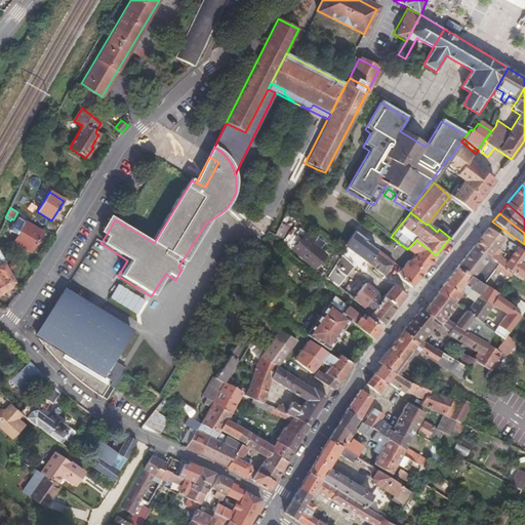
[(98,232),(106,236),(115,219),(109,215),(98,232)]
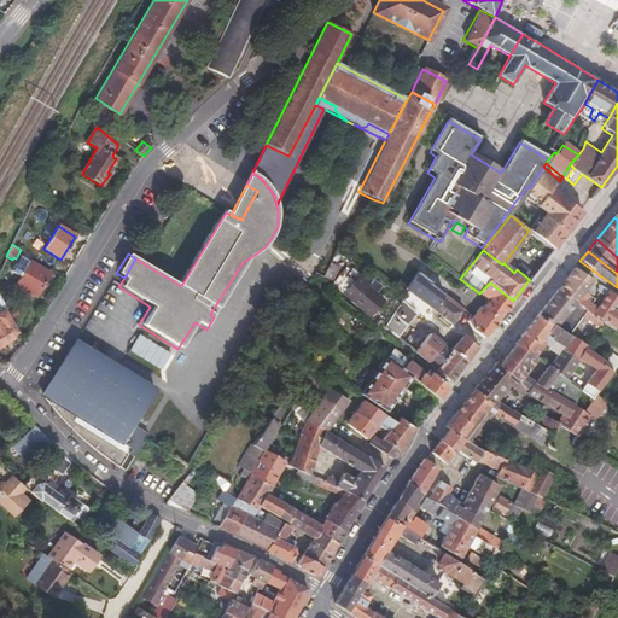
[(50,273),(30,261),(16,284),(35,296),(50,273)]
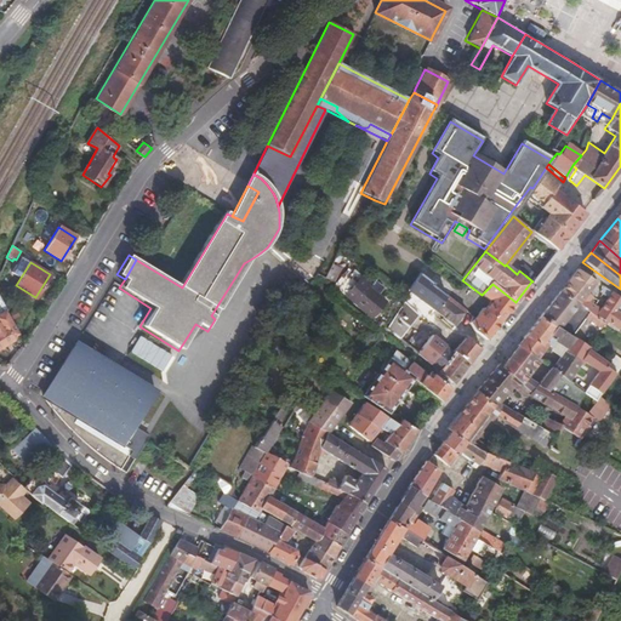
[(576,269),(559,291),(596,315),(599,308),(588,301),(591,297),(586,292),(596,281),(576,269)]
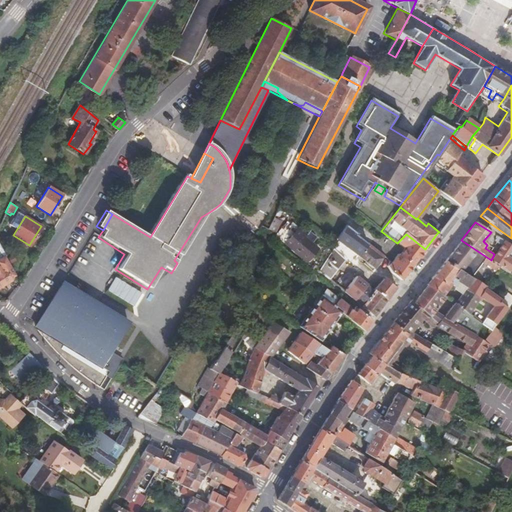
[(275,226),(270,223),(267,229),(272,232),(275,226)]
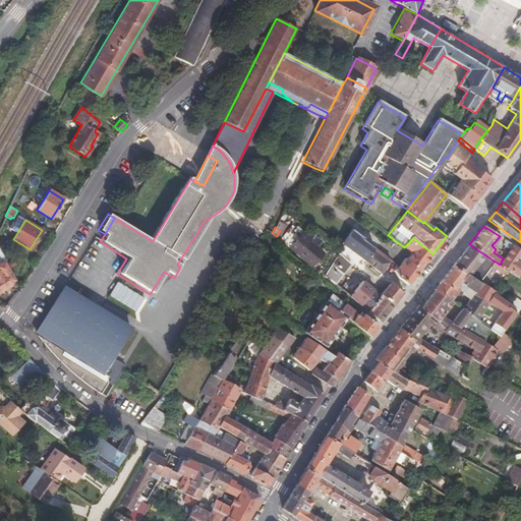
[(290,231),(285,227),(282,231),(283,232),(279,237),(309,265),(319,253),(290,231)]
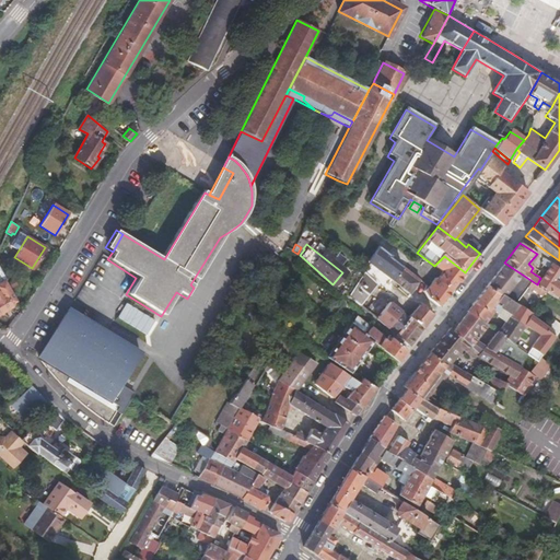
[(480,254),(483,249),(477,244),(474,248),(480,254)]
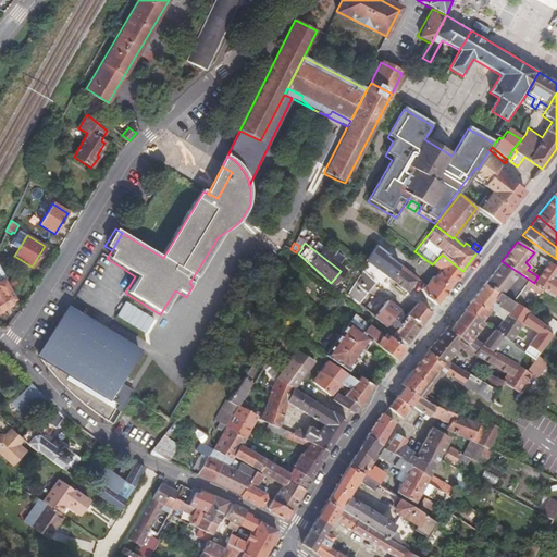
[(310,247),(341,271),(343,269),(337,263),(329,256),(330,255),(321,247),(319,250),(312,245),(310,247)]
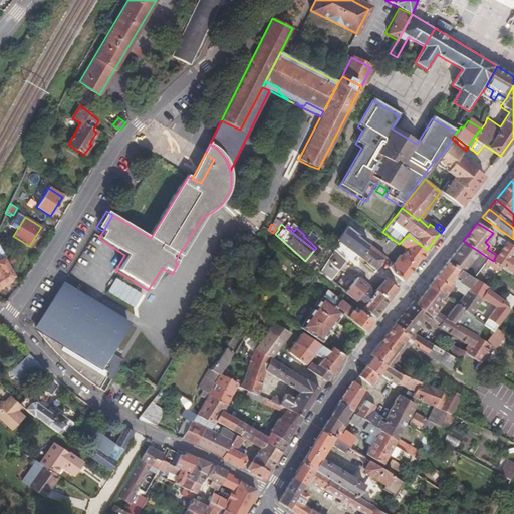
[(335,240),(358,258),(367,246),(355,237),(355,236),(345,227),(335,240)]
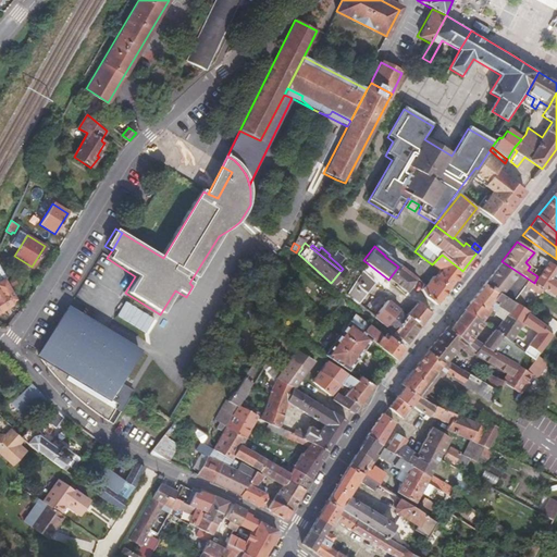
[(329,256),(337,263),(342,257),(334,249),(330,255),(329,256)]
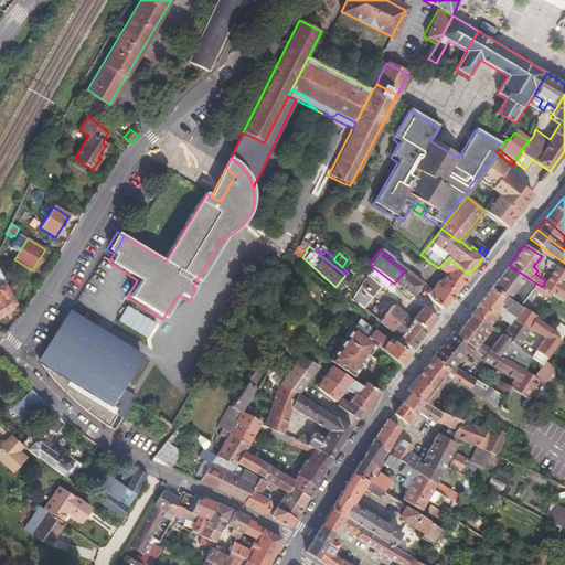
[(443,309),(469,275),(448,258),(438,268),(445,274),(445,277),(443,281),(439,281),(428,295),(430,300),(443,309)]
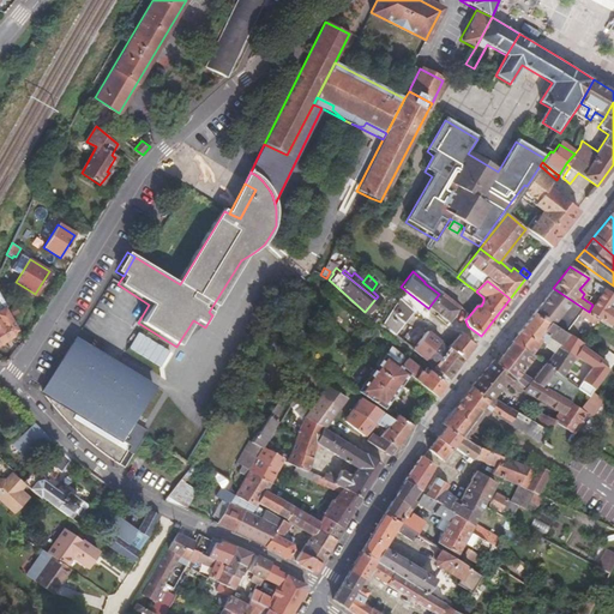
[(553,288),(534,312),(564,333),(577,313),(593,324),(597,318),(589,312),(553,288)]
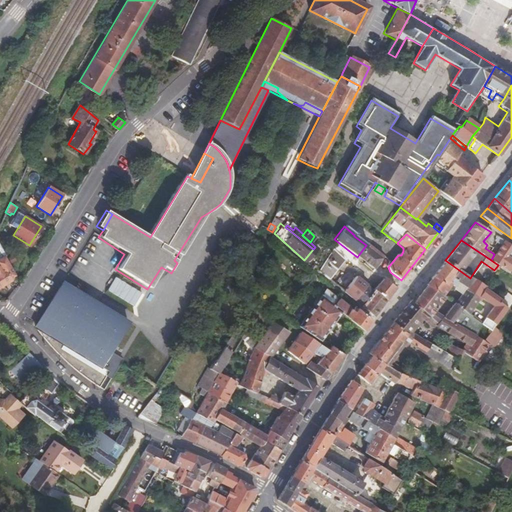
[(498,265),(509,272),(511,268),(511,258),(507,256),(506,255),(511,246),(504,241),(494,254),(491,260),(498,265)]
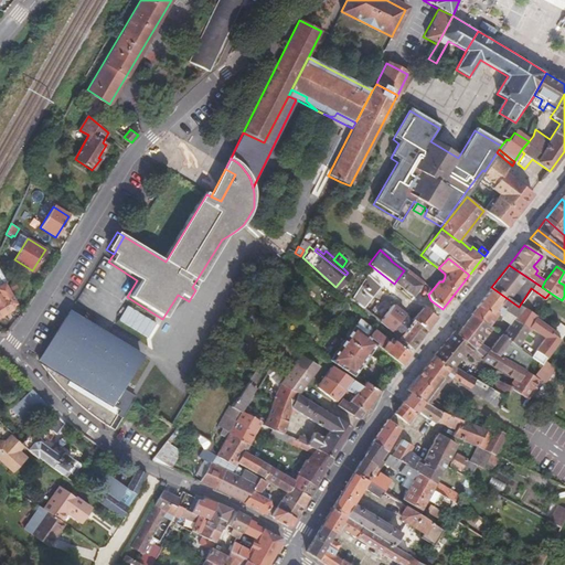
[(7,280),(0,267),(0,318),(12,310),(11,308),(18,305),(6,281),(7,280)]
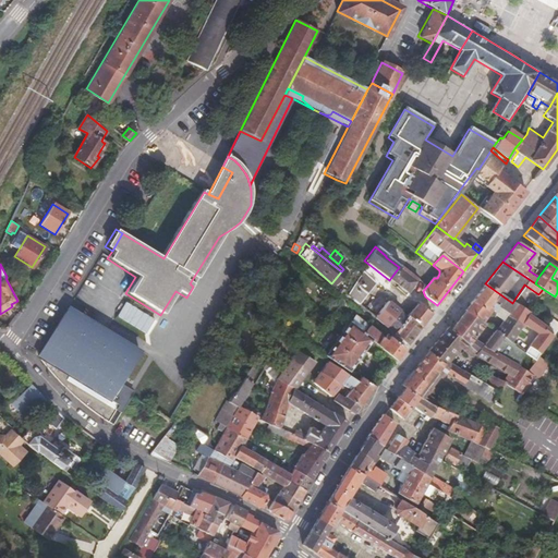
[(407,293),(416,280),(399,267),(389,280),(407,293)]
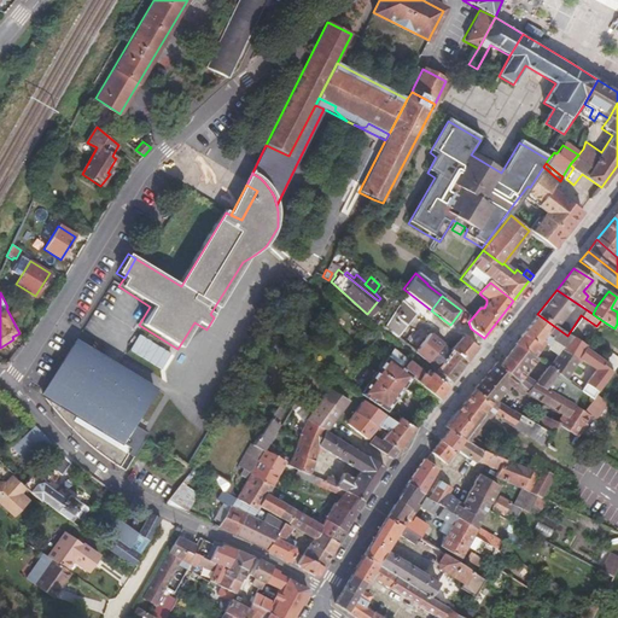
[(410,312),(398,301),(382,325),(394,336),(410,312)]
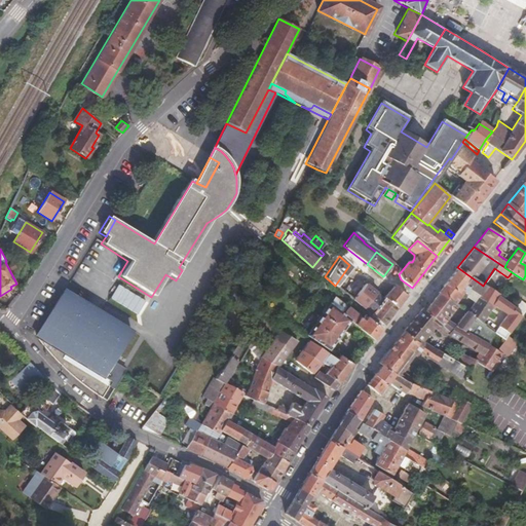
[(457,267),(449,277),(464,289),(466,286),(470,288),(466,293),(474,297),(477,293),(479,294),(484,287),(483,286),(457,267)]
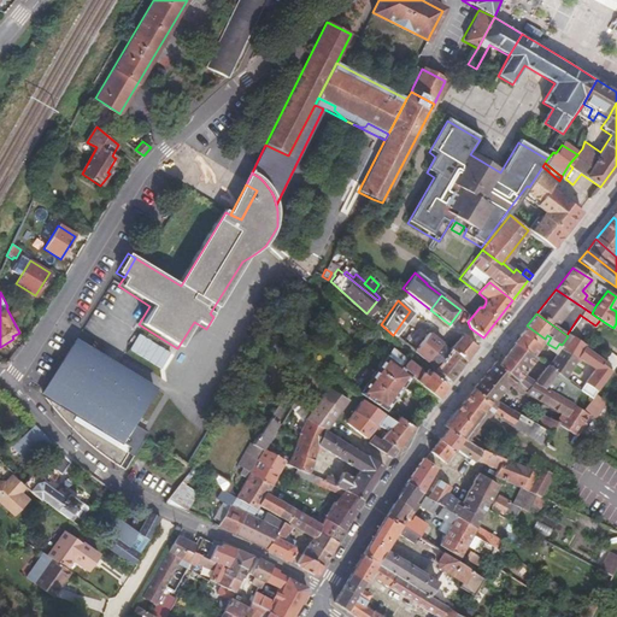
[(527,325),(515,342),(532,356),(545,339),(527,325)]
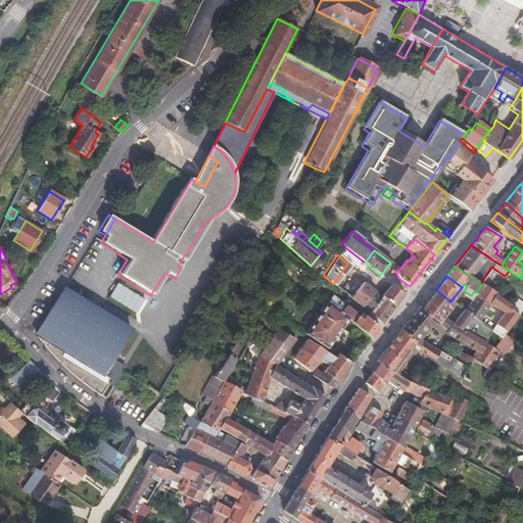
[(144,299),(117,283),(109,296),(136,313),(144,299)]
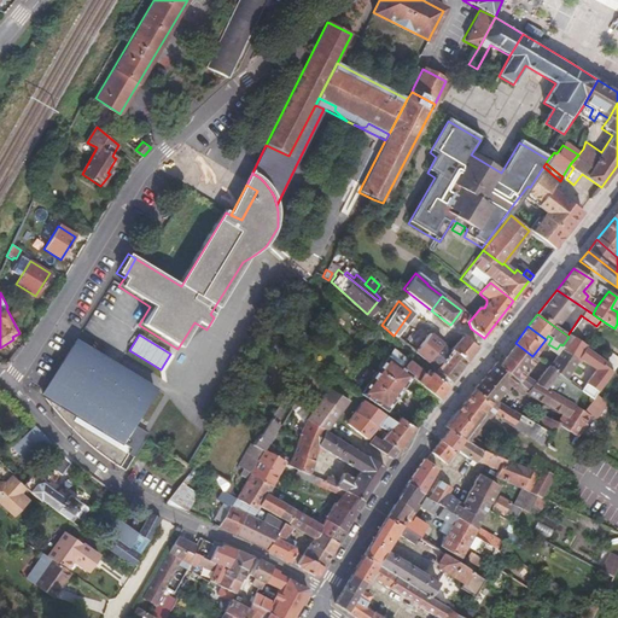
[(435,369),(449,351),(430,334),(414,351),(435,369)]
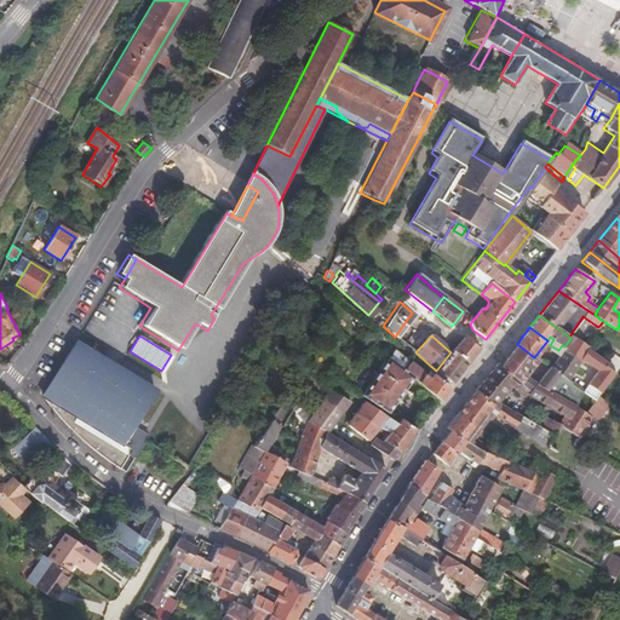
[(578,361),(586,348),(587,345),(572,336),(570,338),(564,346),(562,350),(578,361)]
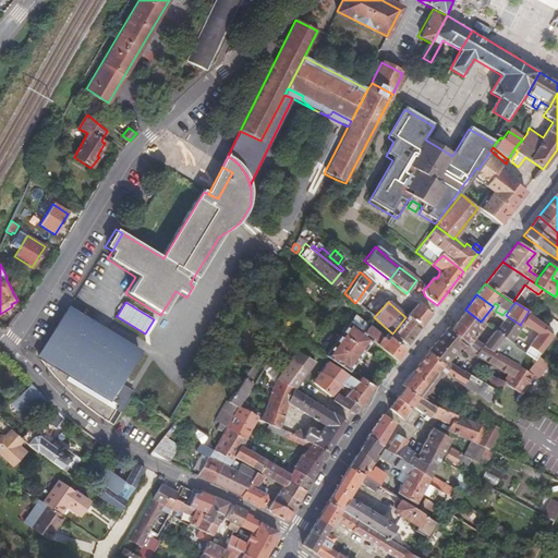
[(421,326),(431,314),(417,303),(408,315),(421,326)]
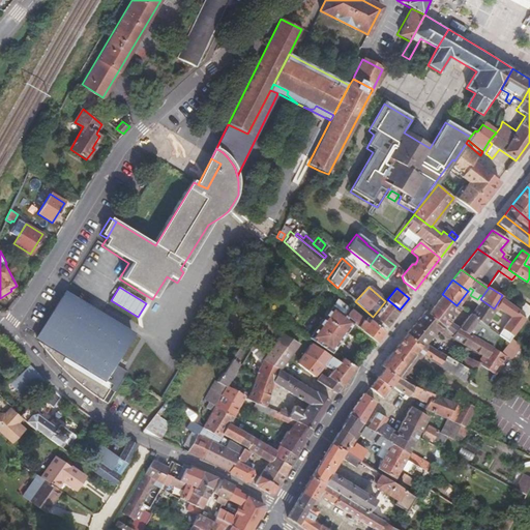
[(128,335),(59,293),(32,337),(75,383),(93,401),(97,403),(109,385),(115,376),(107,371),(110,365),(128,335)]
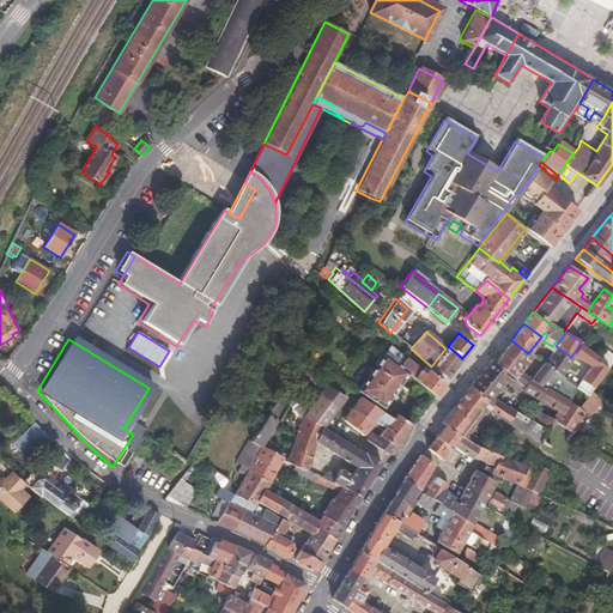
[(511,340),(495,360),(523,384),(529,377),(520,371),(532,356),(532,354),(528,353),(511,340)]
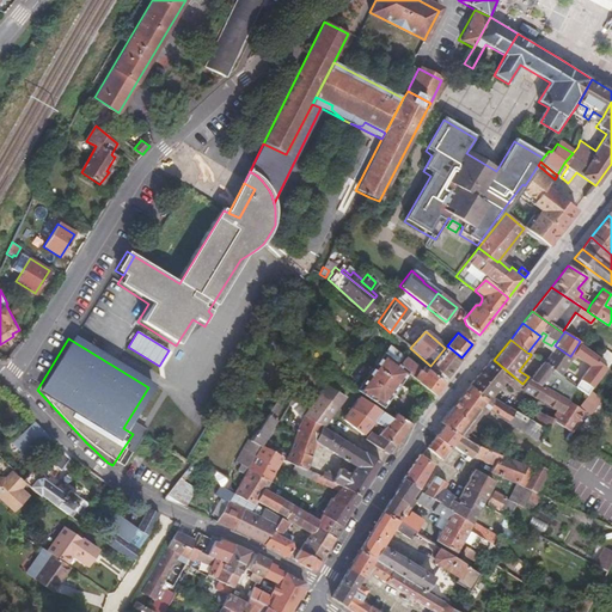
[(587,395),(589,391),(607,368),(595,360),(598,356),(579,343),(570,356),(570,357),(574,360),(576,355),(591,365),(575,385),(587,395)]
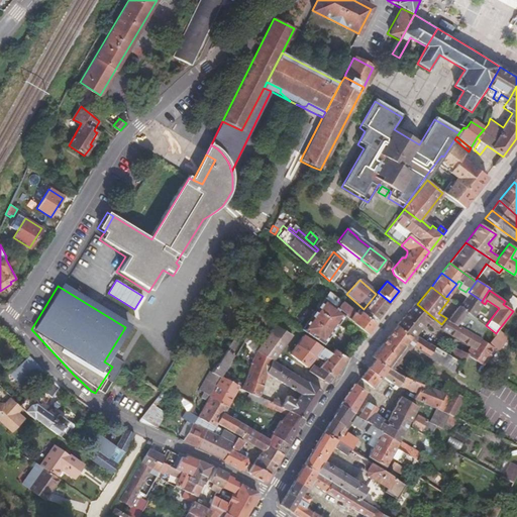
[(377,319),(390,302),(378,292),(376,294),(364,309),(377,319)]
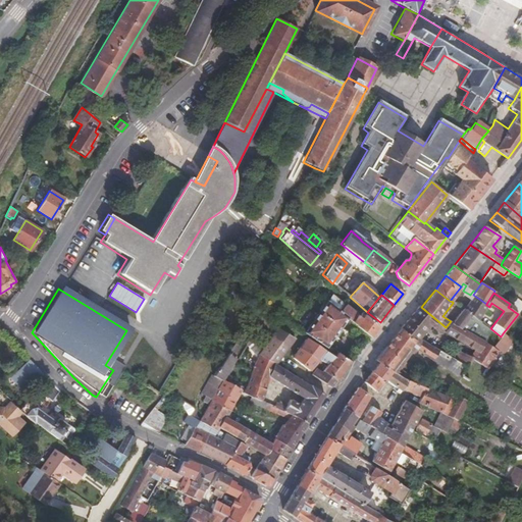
[(477,318),(486,305),(486,304),(473,295),(463,308),(477,318)]
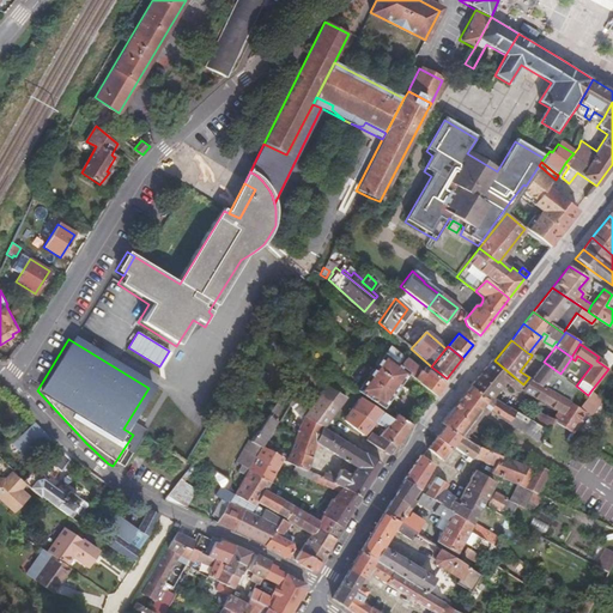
[(386,357),(396,366),(402,358),(392,350),(386,357)]
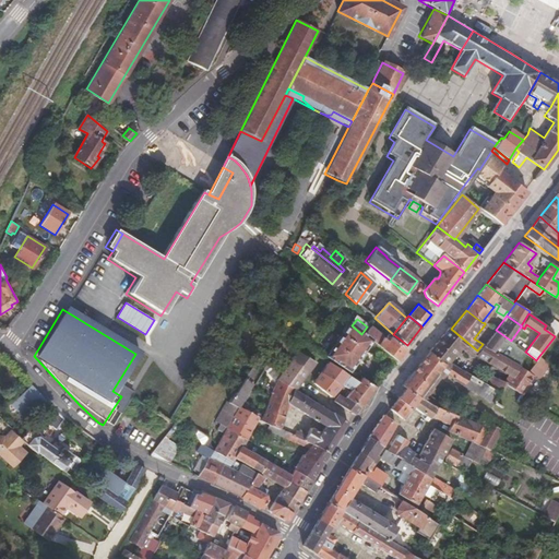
[(347,371),(371,342),(361,334),(352,325),(325,357),(347,371)]
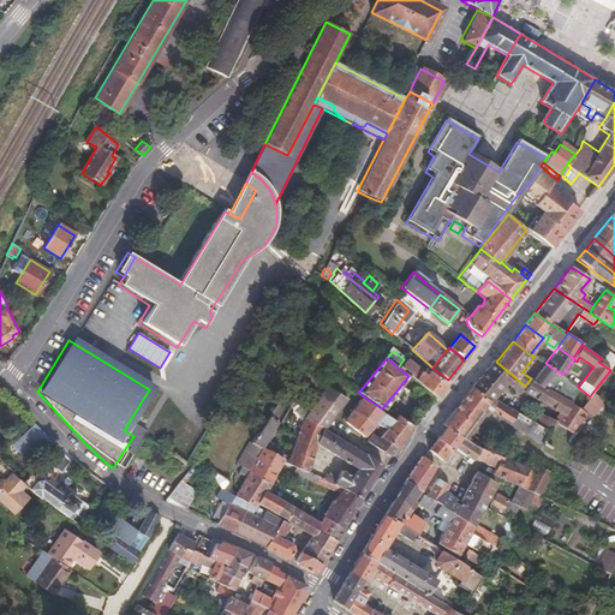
[(408,376),(434,398),(445,384),(428,371),(424,375),(404,359),(398,368),(408,376)]
